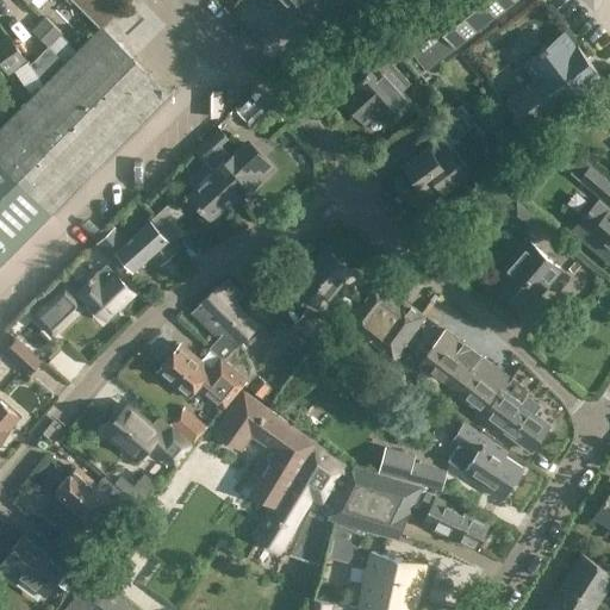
[(111,6),(105,0),(70,0),(94,23),(111,6)]
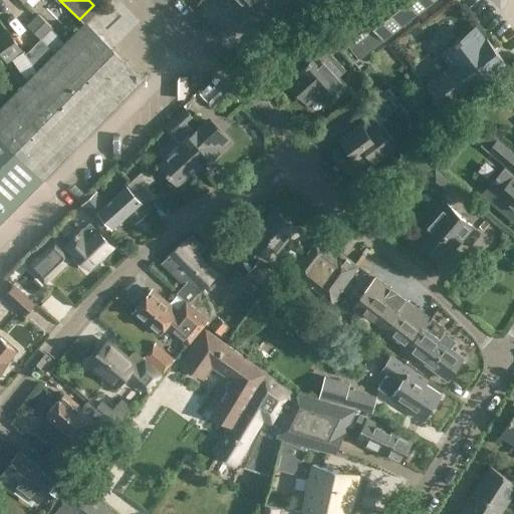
[(233,0),(249,16),(266,0),(233,0)]
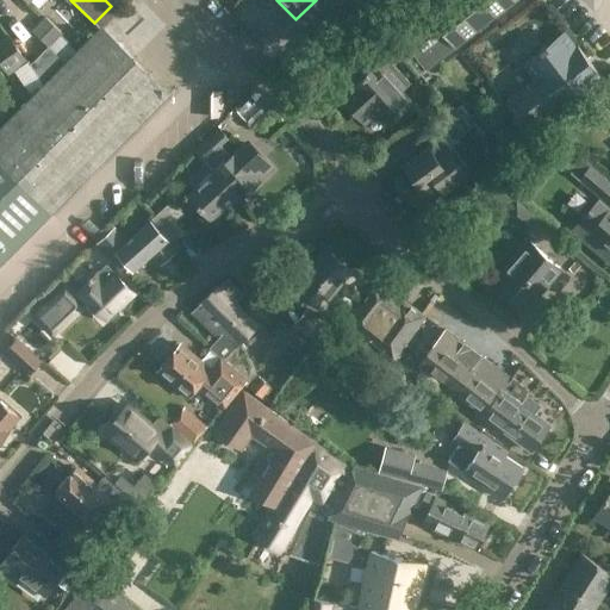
[(402,37),(394,43),(418,73),(425,68),(459,43),(472,32),(449,0),(402,37)]
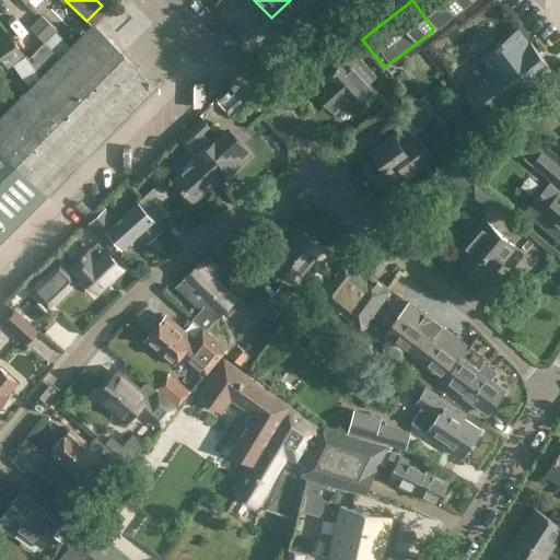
[(412,0),(433,30),(471,0),(412,0)]
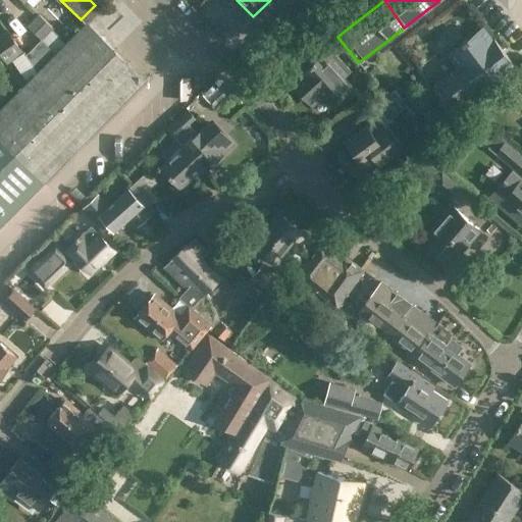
[(439,0),(404,28),(393,37),(430,86),(451,111),(514,63),(499,44),(482,24),(462,0),(439,0)]
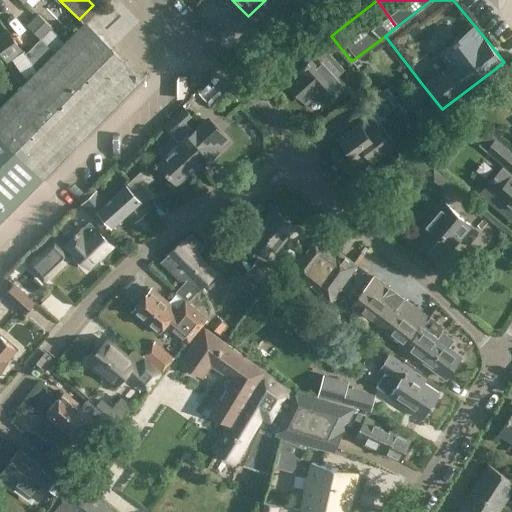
[(37,13),(26,25),(40,39),(51,28),(52,27),(37,13)]
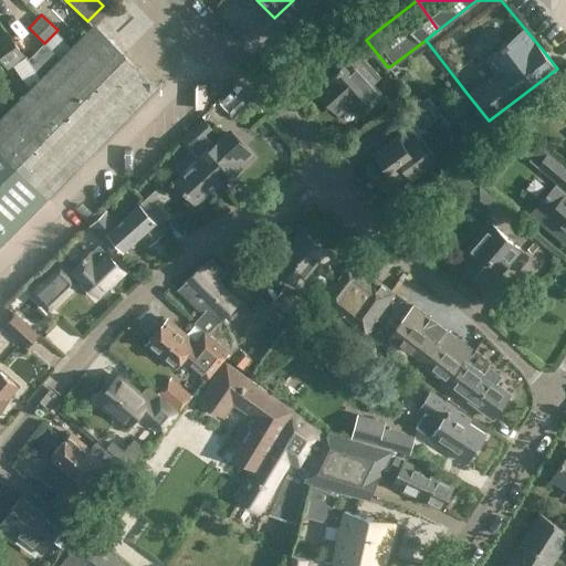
[(0,116),(0,167),(39,206),(157,86),(94,22),(0,116)]
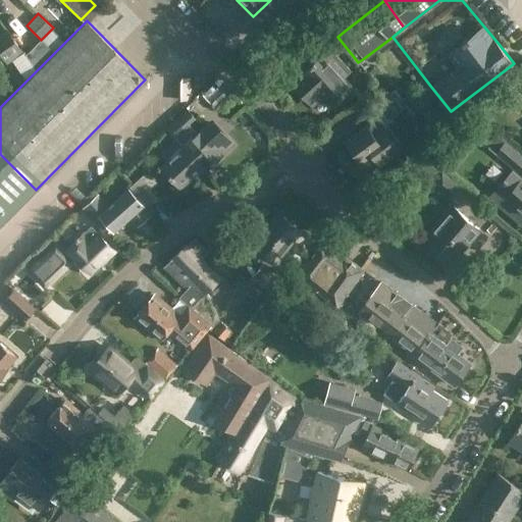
[(7,28),(0,33),(0,53),(7,63),(23,52),(7,28)]
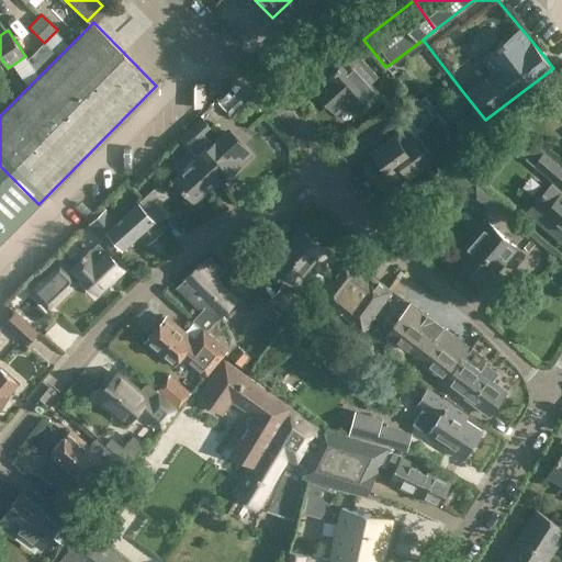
[(44,43),(58,57),(70,45),(56,31),(44,43)]
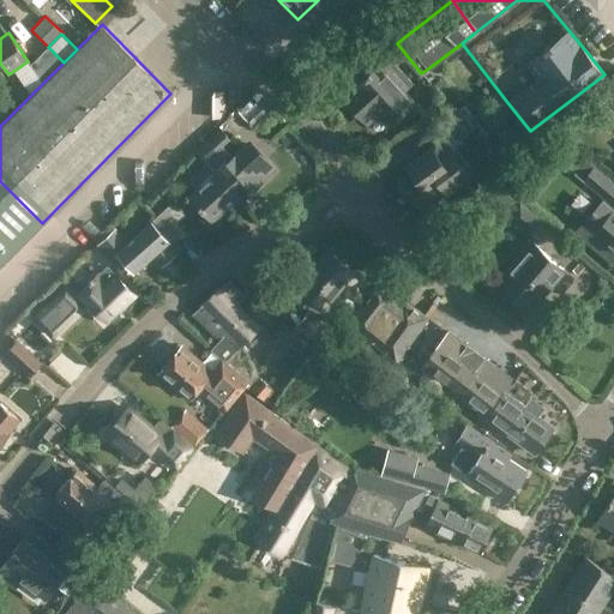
[(362,77),(347,92),(369,116),(373,113),(387,128),(414,103),(403,91),(413,83),(392,60),(397,58),(401,54),(392,44),(383,35),(367,50),(360,56),(350,65),(362,77)]
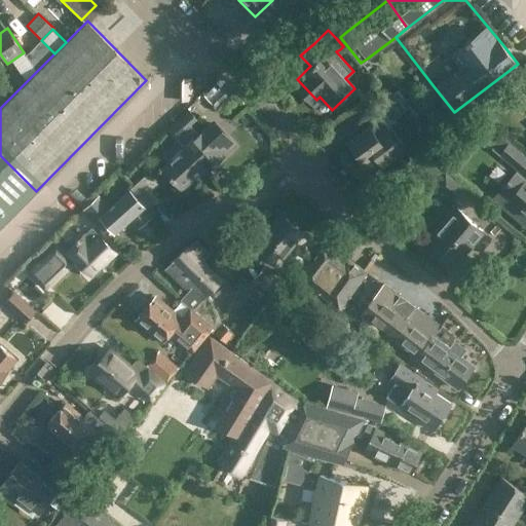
[(380,104),(391,119),(406,108),(393,94),(380,104)]
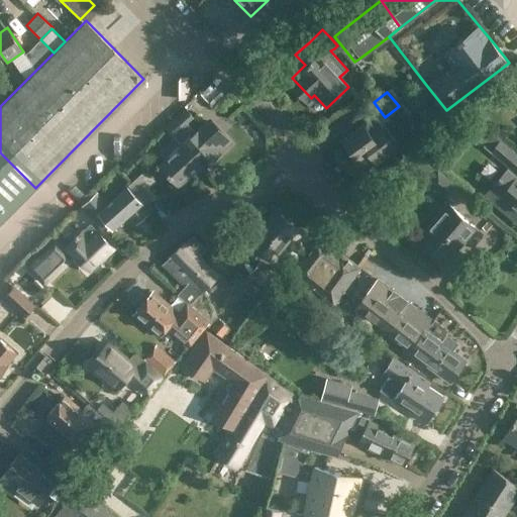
[(201,170),(230,144),(207,119),(193,133),(187,126),(195,119),(195,118),(185,107),(164,126),(174,137),(199,167),(201,170)]
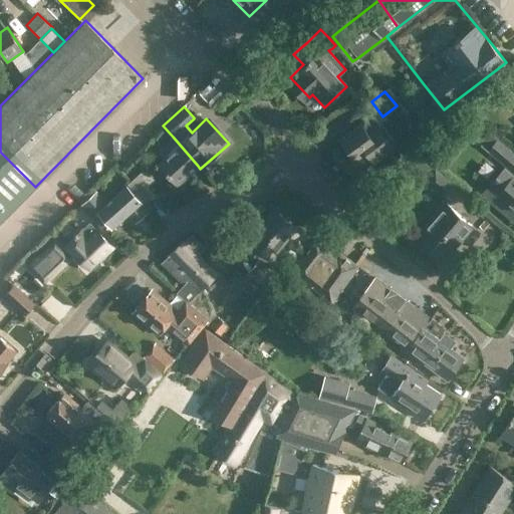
[(394,145),(372,117),(361,125),(359,121),(337,139),(358,166),(368,158),(371,162),(394,145)]
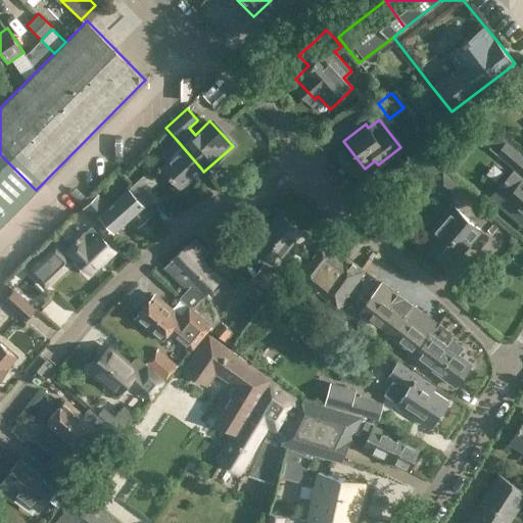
[(201,169),(176,139),(159,154),(165,160),(160,165),(180,188),(201,169)]
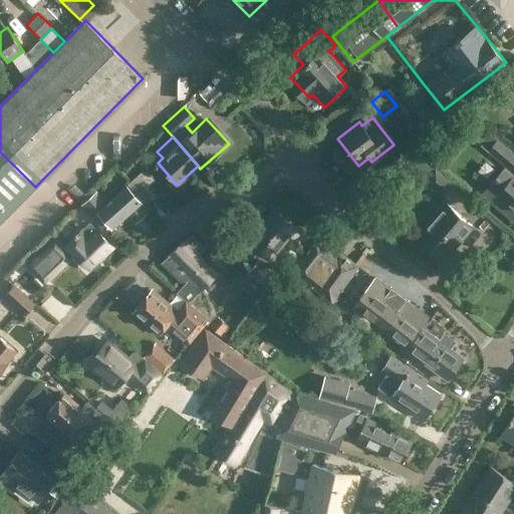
[(513,151),(498,138),(487,151),(513,174),(513,151)]
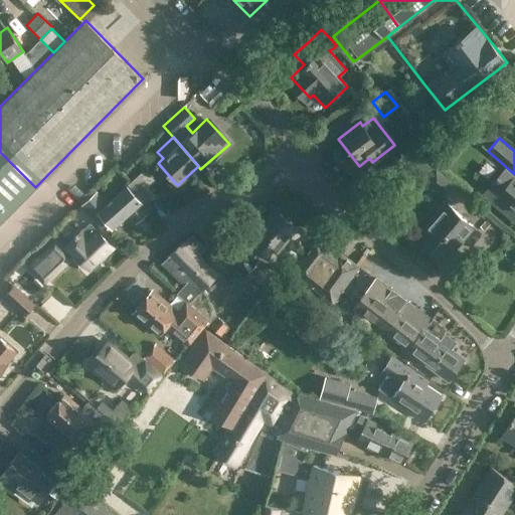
[(0,222),(35,187),(0,152),(0,222)]
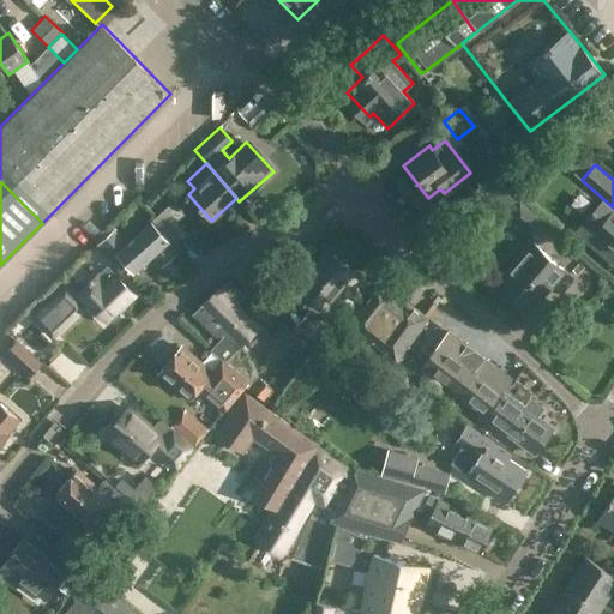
[(169,240),(173,244),(186,232),(175,221),(184,214),(173,202),(152,220),(166,236),(169,240)]
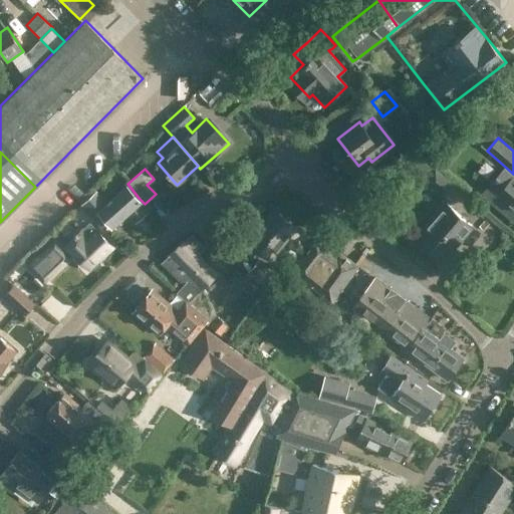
[(453,186),(433,169),(423,180),(443,197),(453,186)]
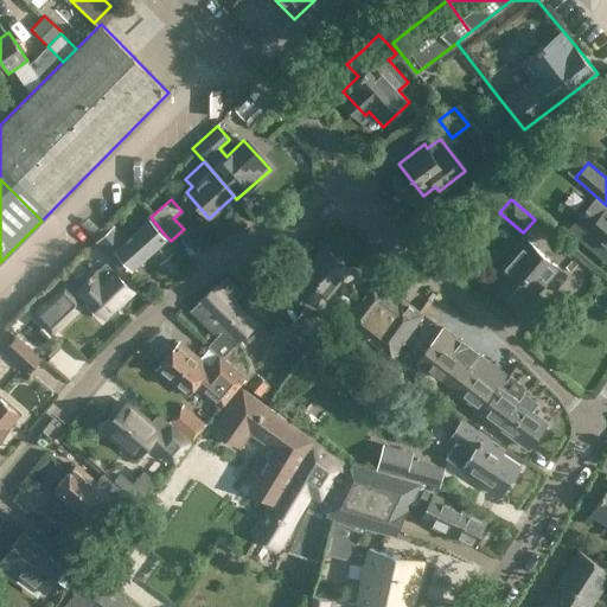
[(606,211),(593,199),(574,221),(589,235),(606,249),(606,211)]
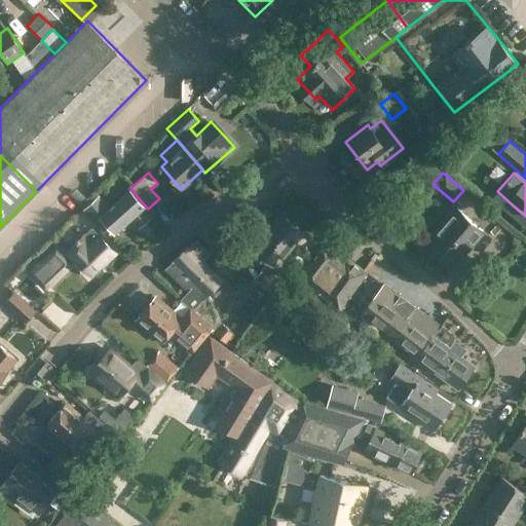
[(110,208),(99,195),(82,210),(104,232),(109,227),(114,233),(129,220),(138,228),(152,215),(144,207),(145,205),(142,202),(129,188),(113,202),(114,203),(110,208)]
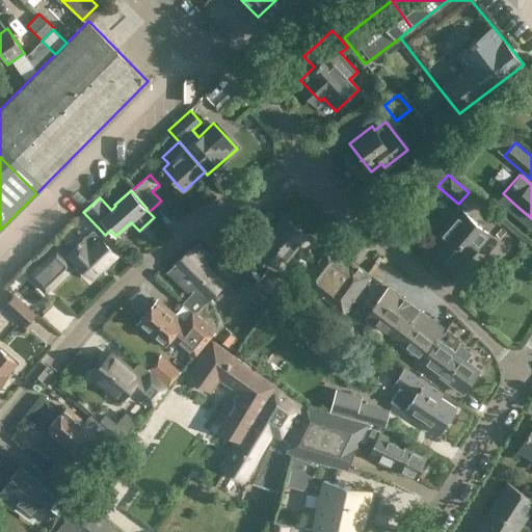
[(486,233),(459,210),(430,244),(457,267),(486,233)]
